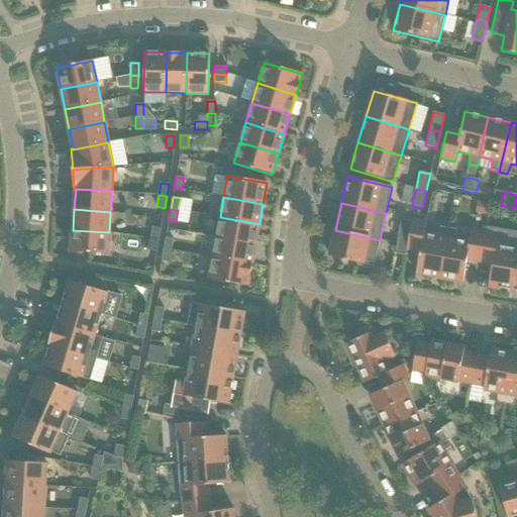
[(255,244),(260,224),(220,217),(216,237),(255,244)]
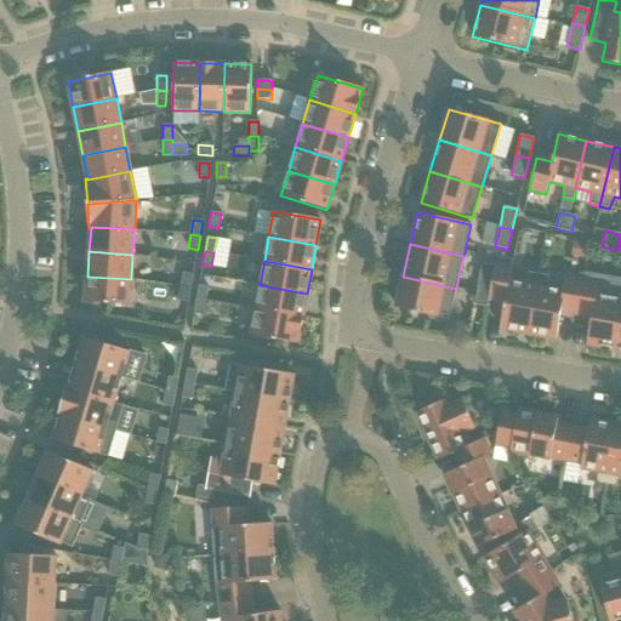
[(491,286),(495,267),(482,265),(478,284),(491,286)]
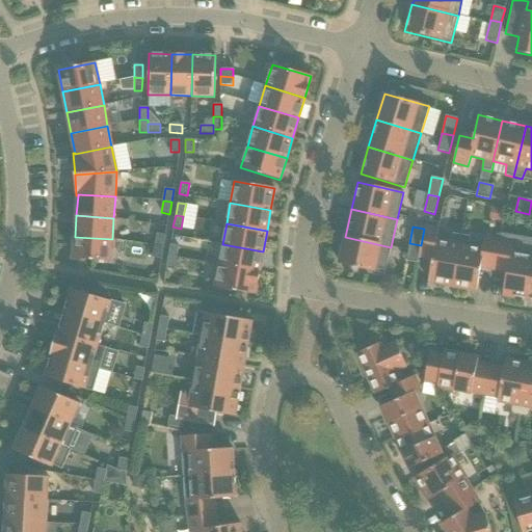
[(452,286),(461,235),(453,233),(449,243),(436,241),(439,231),(424,229),(421,245),(419,256),(432,258),(428,282),(452,286)]
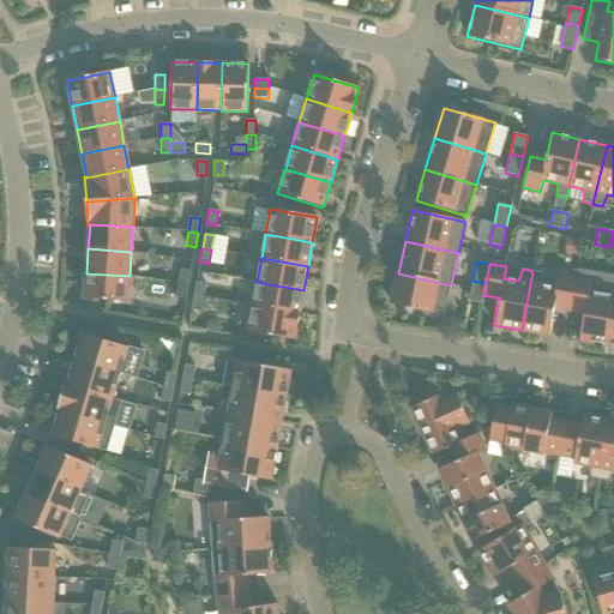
[(188,286),(191,271),(181,270),(179,283),(188,286)]
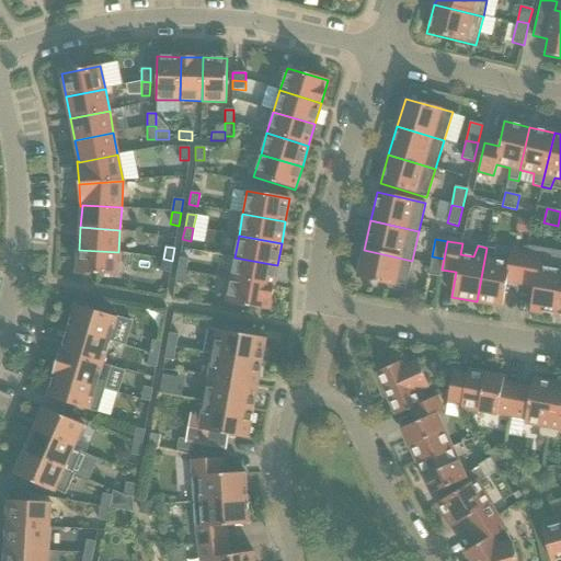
[(506,281),(521,284),(525,254),(511,252),(508,263),(495,260),(495,249),(487,248),(477,301),(502,306),(506,281)]
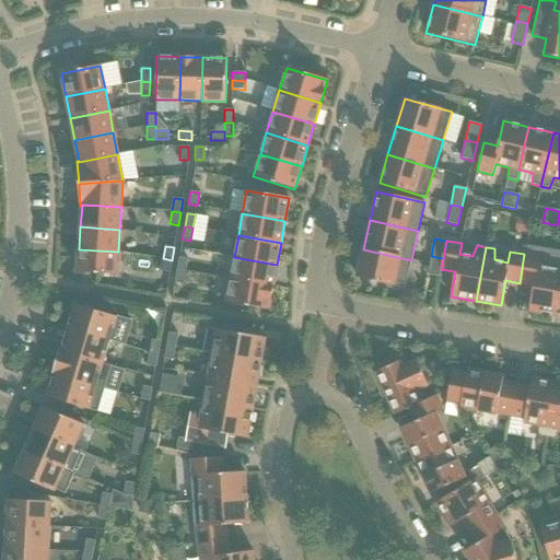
[(118,252),(79,249),(78,272),(117,276),(118,252)]
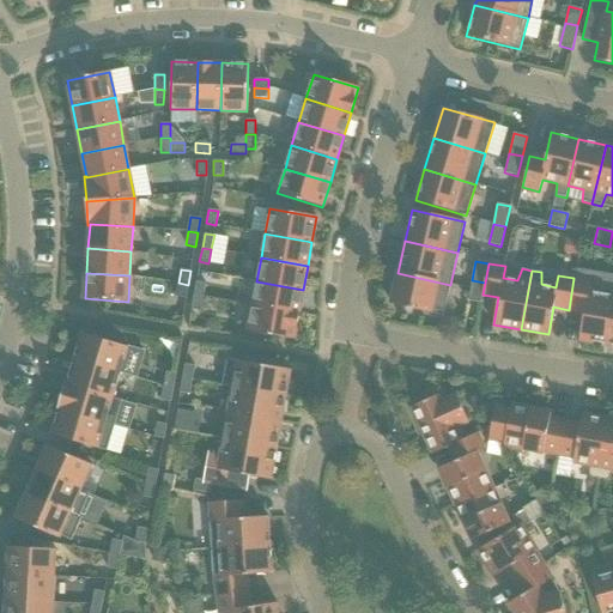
[(443,316),(450,285),(398,273),(390,304),(443,316)]
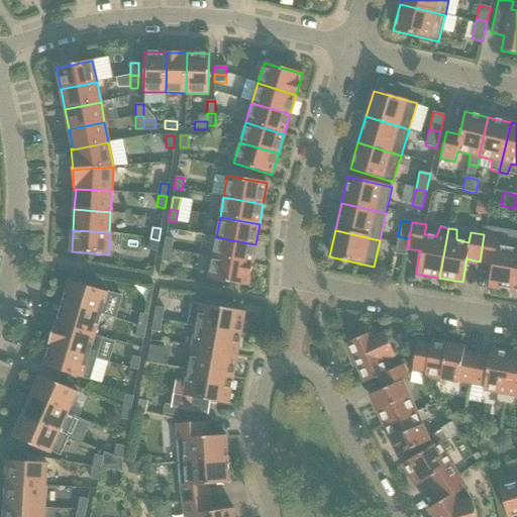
[(513,291),(516,267),(516,248),(497,245),(498,237),(484,234),(480,262),(492,264),(488,287),(513,291)]
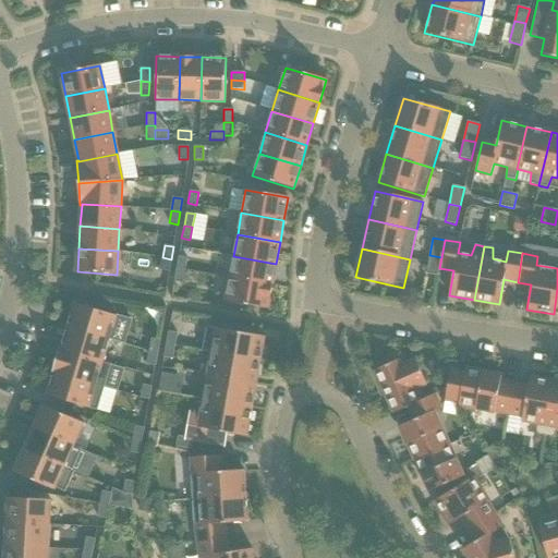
[(439,268),(441,257),(429,255),(426,274),(438,276),(439,268)]
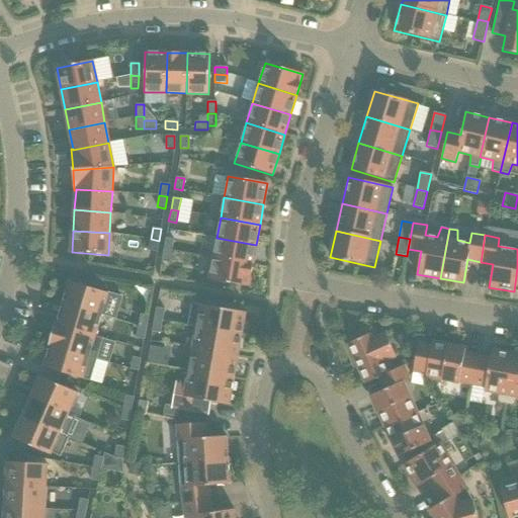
[(171,251),(174,239),(166,238),(164,250),(171,251)]
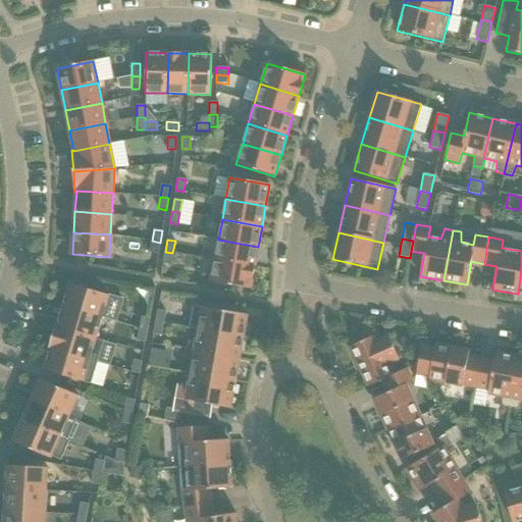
[(255,267),(258,247),(218,240),(215,260),(255,267)]
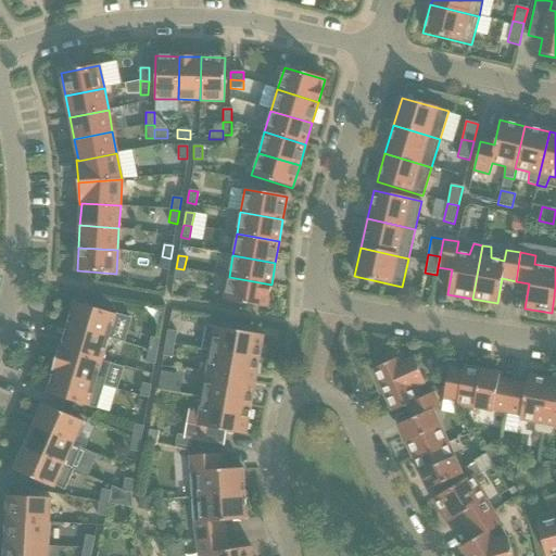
[(168,270),(171,258),(162,256),(160,269),(168,270)]
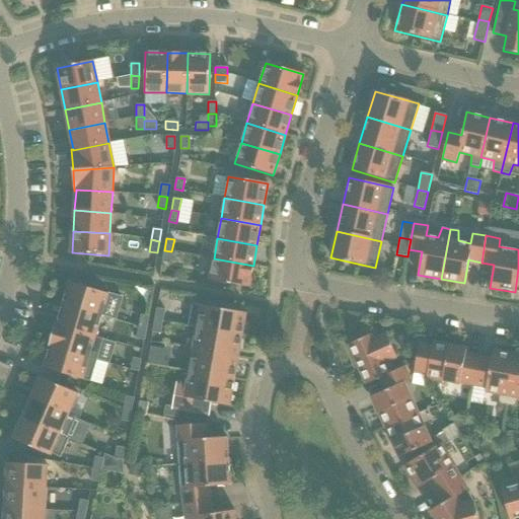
[(169,264),(171,251),(164,250),(161,262),(169,264)]
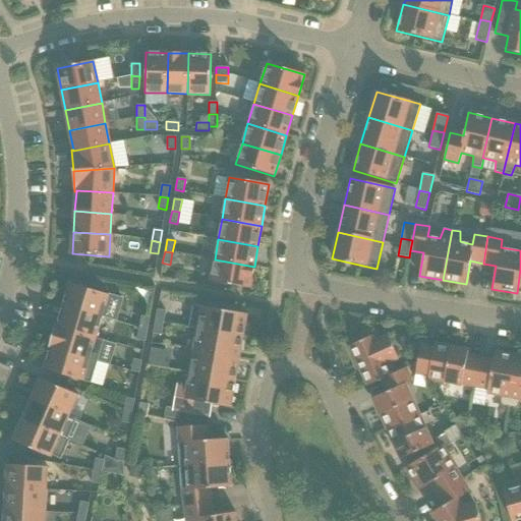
[(215,259),(211,281),(250,288),(254,267),(215,259)]
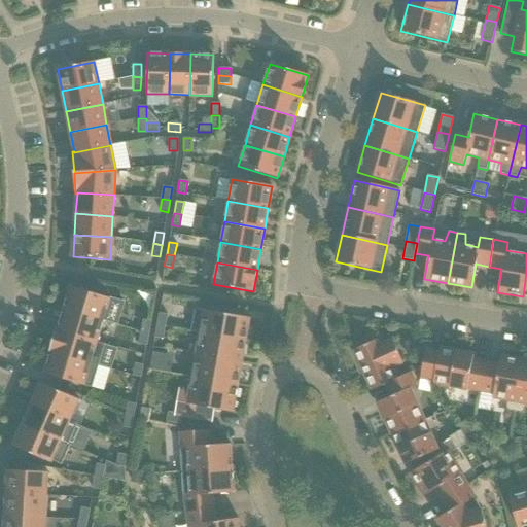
[(70,286),(63,309),(103,321),(116,324),(124,303),(110,299),(70,286)]
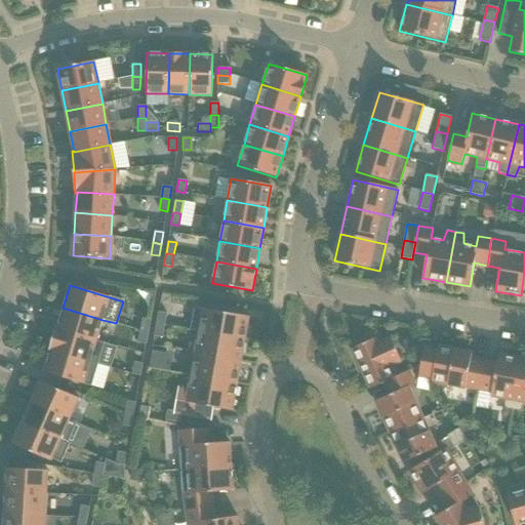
[(55,327),(55,328),(96,340),(103,320),(63,308),(57,328),(55,327)]
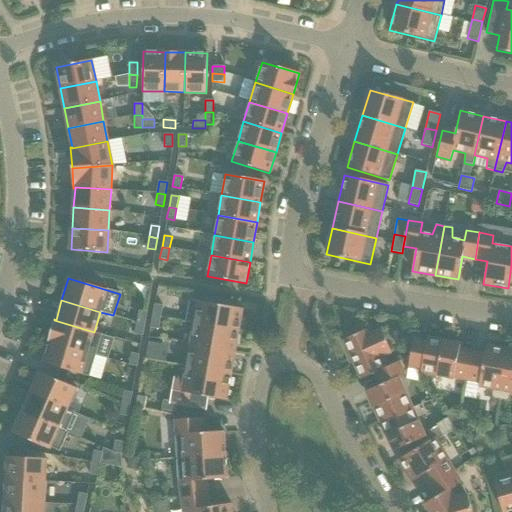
[(238,331),(242,309),(190,300),(186,322),(194,323),(238,331)]
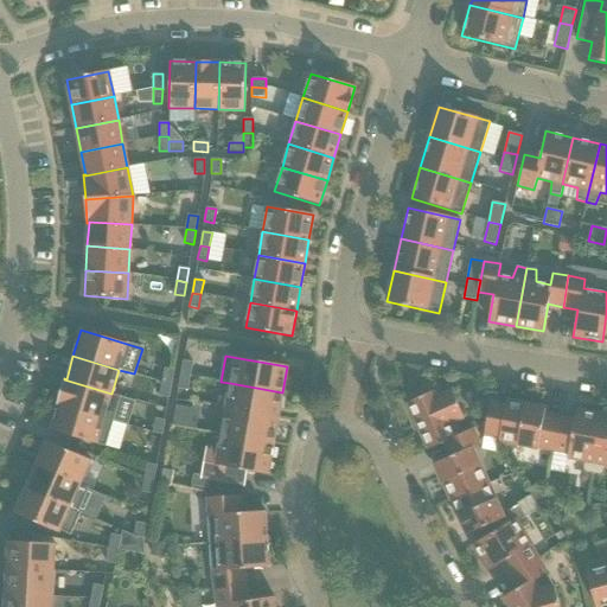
[(190,376),(192,362),(183,360),(180,375),(190,376)]
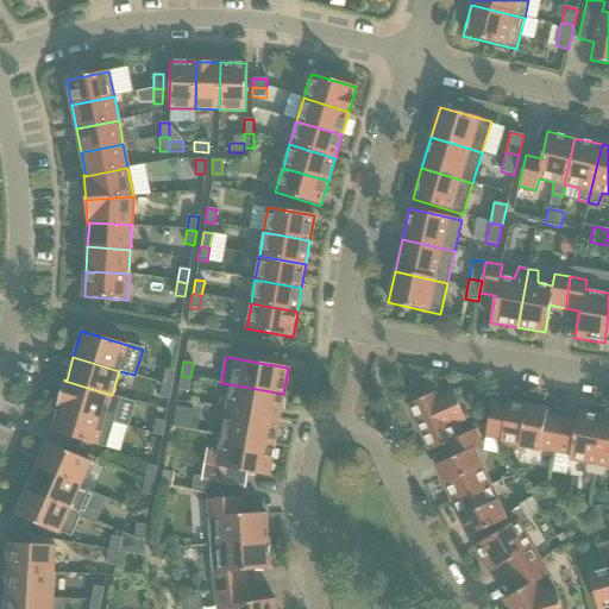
[(173,385),(175,371),(165,369),(162,383),(173,385)]
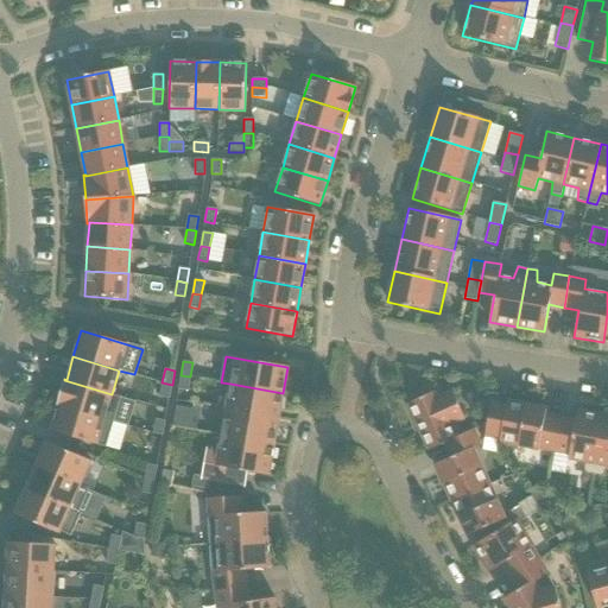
[(178,390),(188,391),(190,377),(181,375),(178,390)]
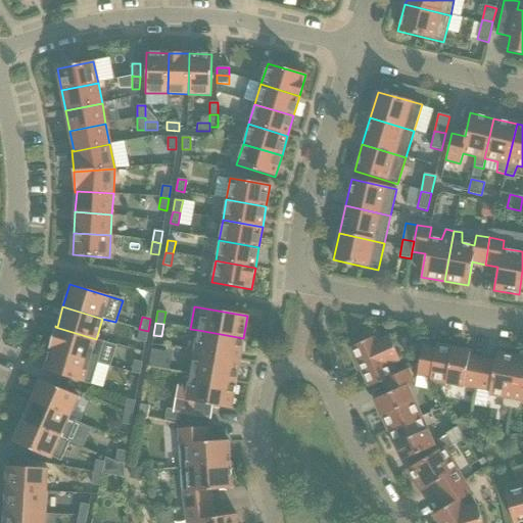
[(55,327),(49,348),(97,363),(104,342),(96,339),(55,327)]
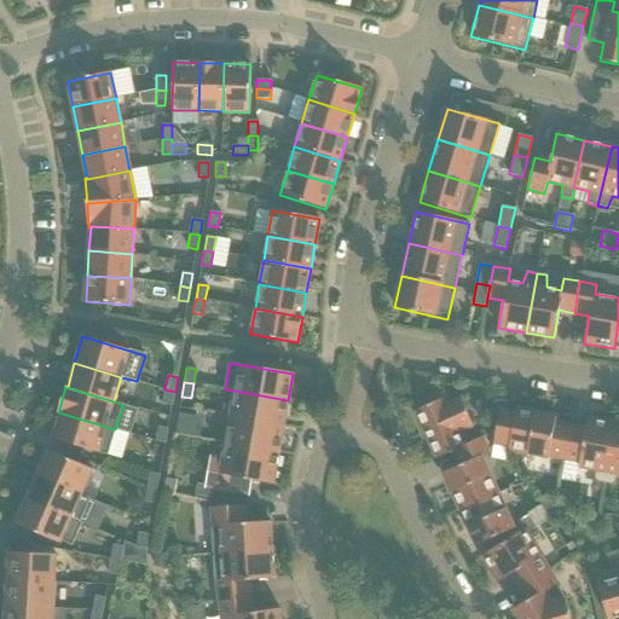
[(172,406),(175,392),(165,389),(162,404),(172,406)]
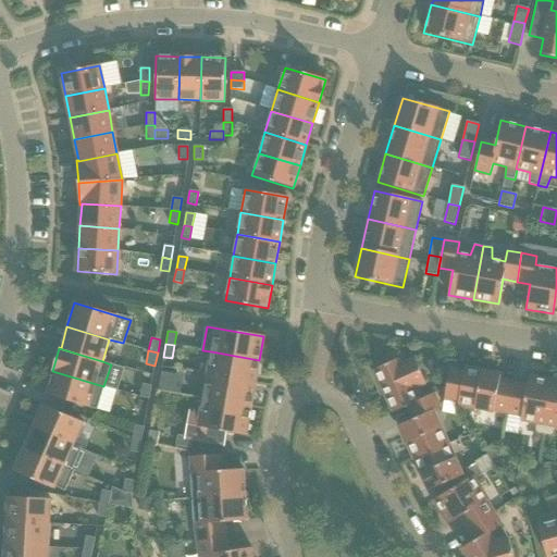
[(211,351),(207,375),(256,383),(259,360),(211,351)]
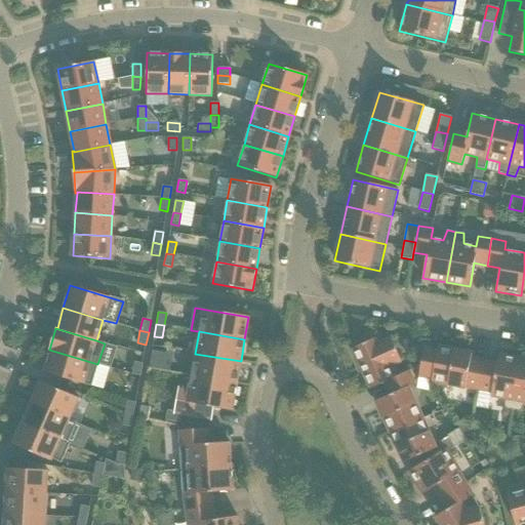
[(371,390),(385,384),(385,382),(394,378),(393,378),(388,367),(401,361),(391,338),(377,344),(375,338),(352,349),(371,390)]
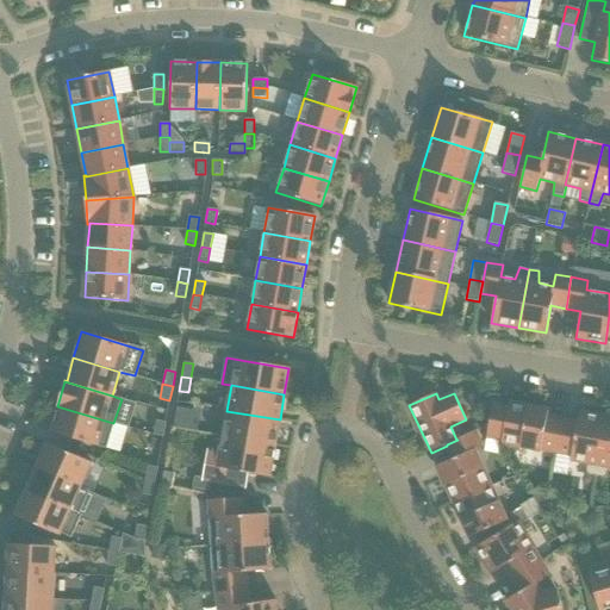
[(509,404),(508,408),(509,408),(503,440),(502,440),(500,443),(541,450),(541,449),(556,452),(561,421),(547,418),(548,411),(509,404)]
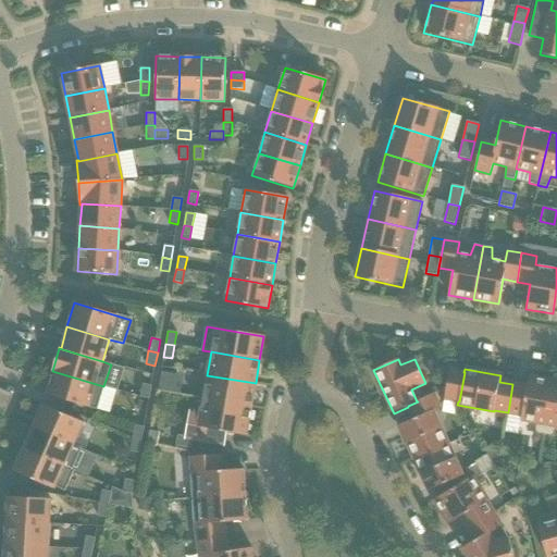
[(465,372),(463,372),(449,370),(444,398),(458,401),(459,401),(465,372)]
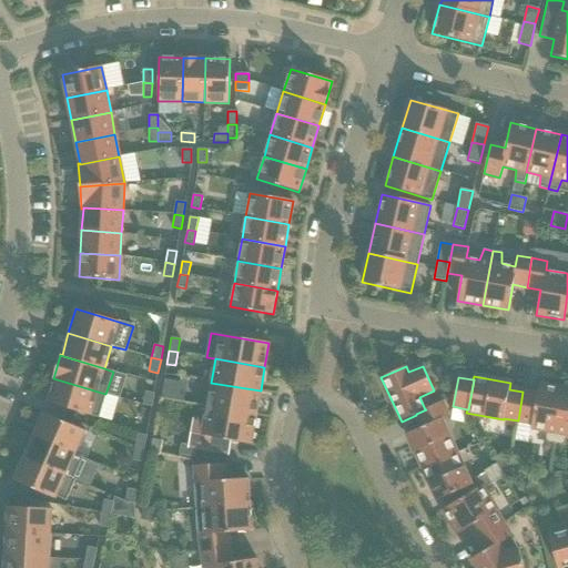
[(54,379),(47,403),(99,418),(105,394),(53,378),(52,379),(54,379)]
